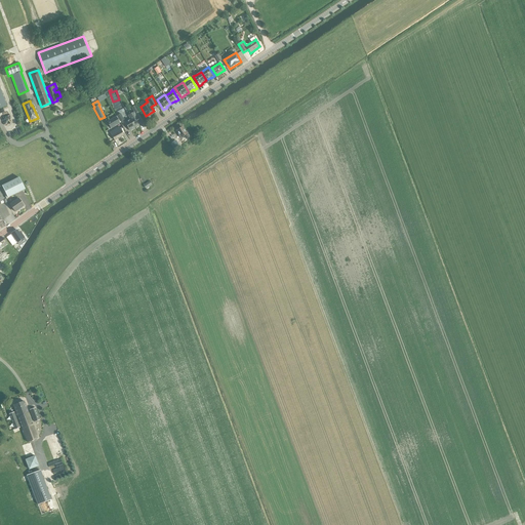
[(130,119),(135,127),(142,124),(136,115),(135,116),(134,114),(138,112),(135,106),(131,108),(134,112),(128,115),(130,119)]
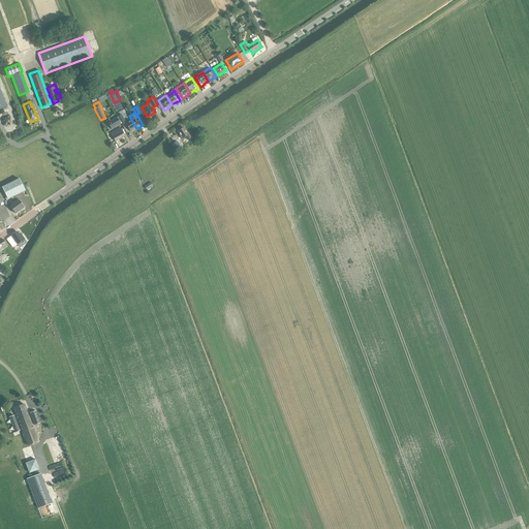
[(115,119),(112,120),(107,123),(112,129),(121,124),(117,117),(115,119)]
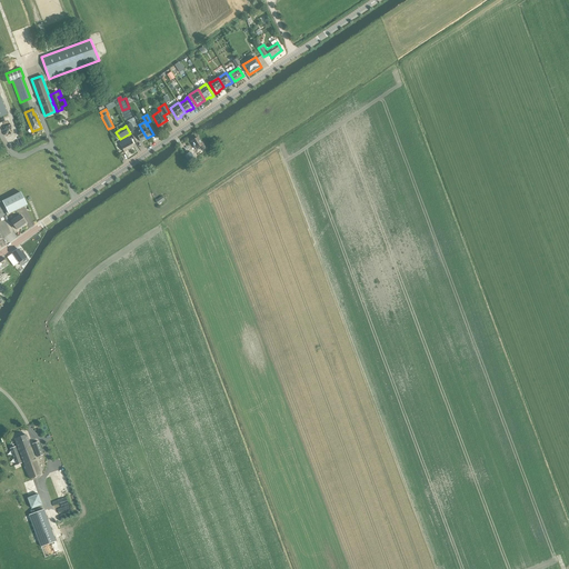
[(140,141),(147,138),(141,129),(135,132),(140,141)]
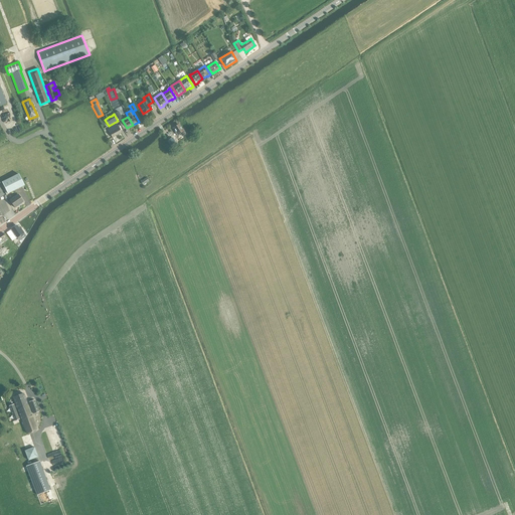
[(117,124),(108,130),(112,138),(122,132),(117,124)]
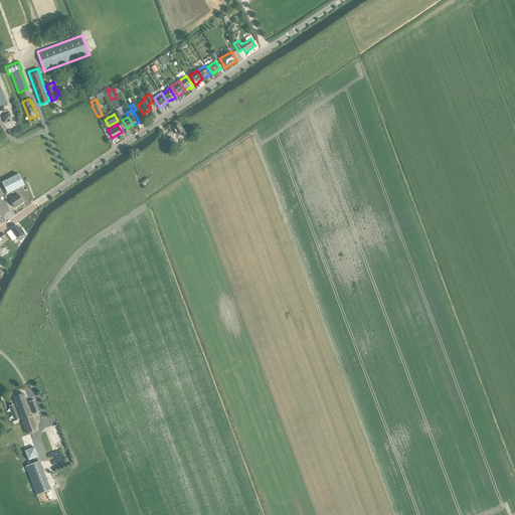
[(182,129),(179,124),(176,126),(173,127),(174,128),(173,128),(178,135),(181,133),(183,135),(185,134),(183,131),(184,131),(182,128),(182,129)]
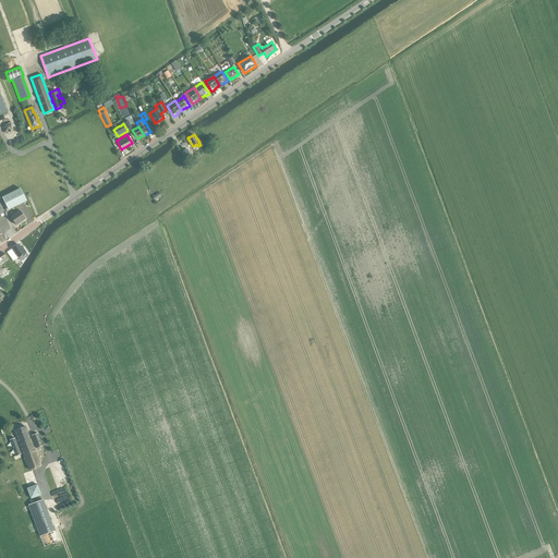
[(186,157),(191,154),(187,148),(182,152),(182,153),(185,157),(186,157)]
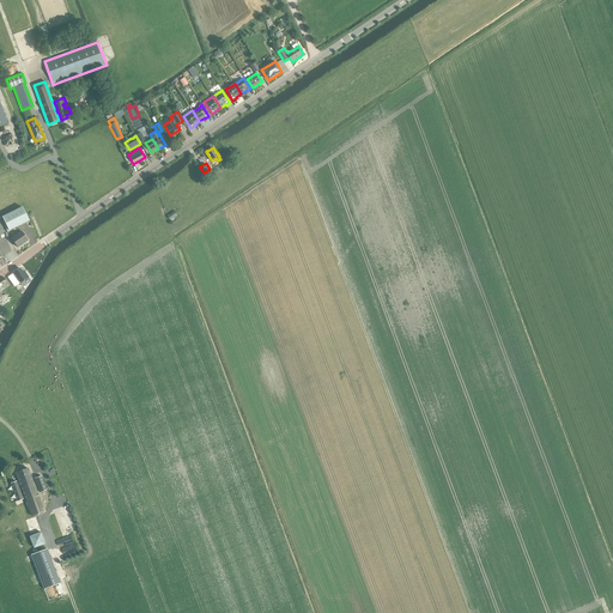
[(2,217),(7,232),(29,222),(22,207),(2,217)]
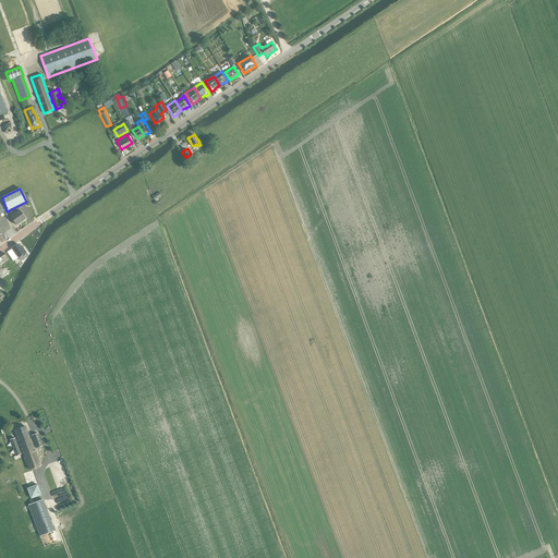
[(16,226),(25,219),(20,210),(10,217),(16,226)]
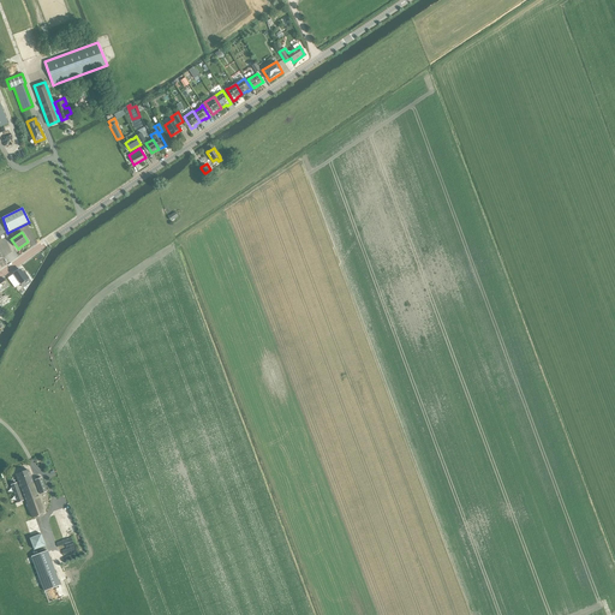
[(24,274),(21,269),(13,274),(21,285),(29,279),(25,274),(24,274)]
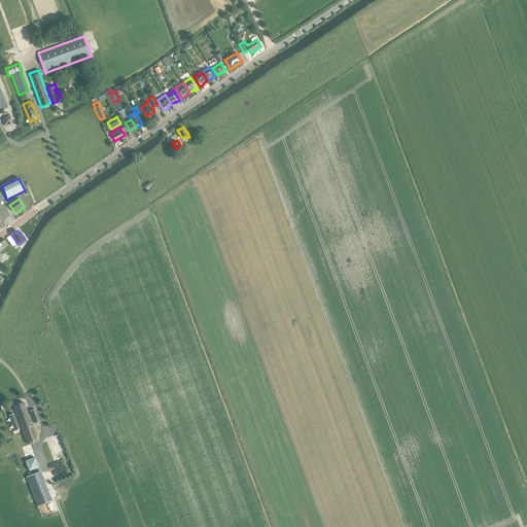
[(6,241),(0,245),(0,258),(13,250),(6,241)]
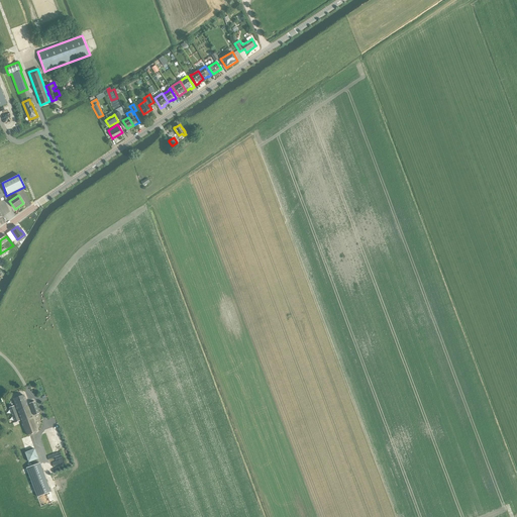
[(27,436),(37,432),(24,395),(13,399),(27,436)]
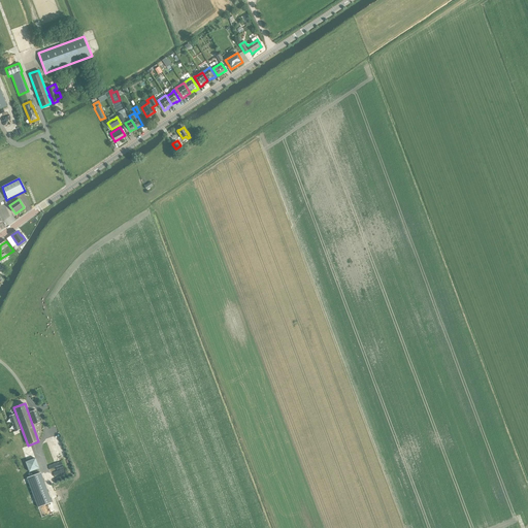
[(34,424),(40,422),(36,410),(30,413),(34,424)]
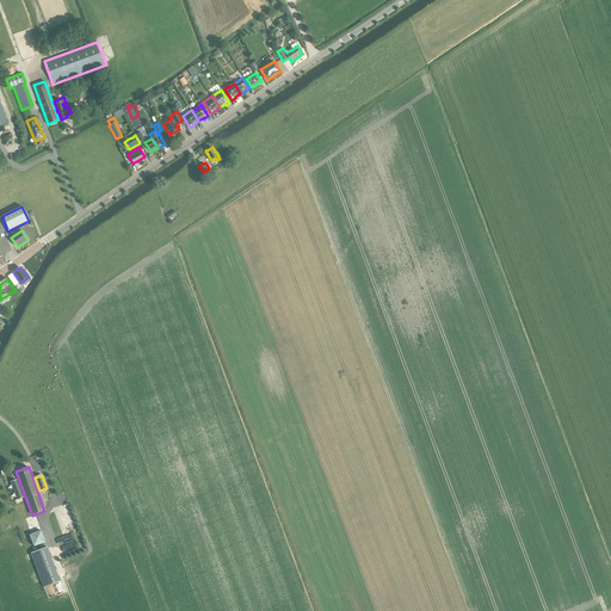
[(18,518),(30,514),(17,480),(11,482),(17,499),(12,501),(18,518)]
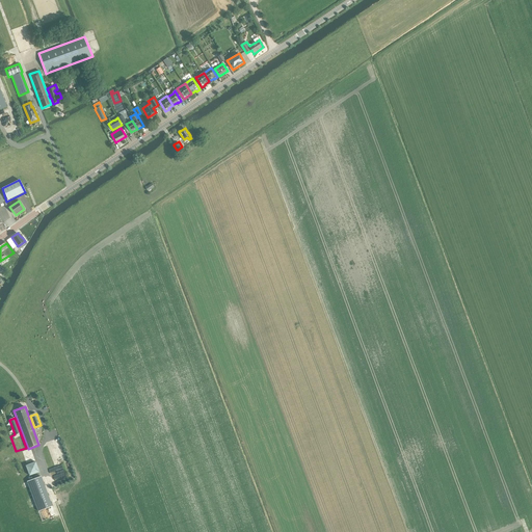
[(20,455),(20,460),(23,460),(27,464),(33,462),(34,456),(29,452),(23,454),(23,456),(20,455)]
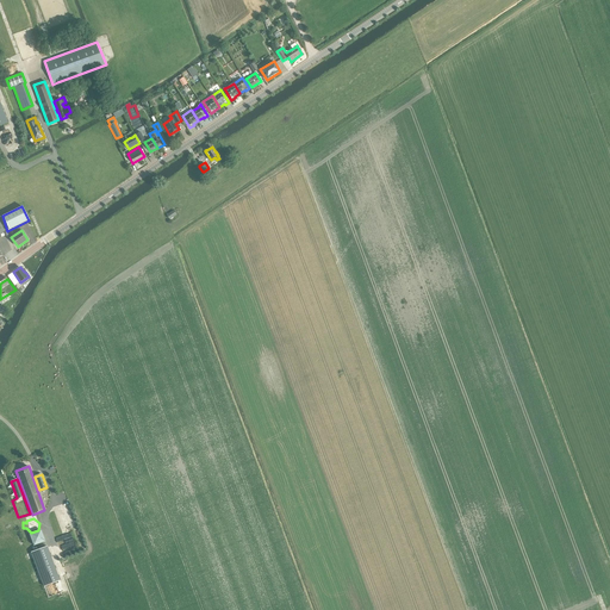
[(41,529),(29,534),(33,546),(45,541),(41,529)]
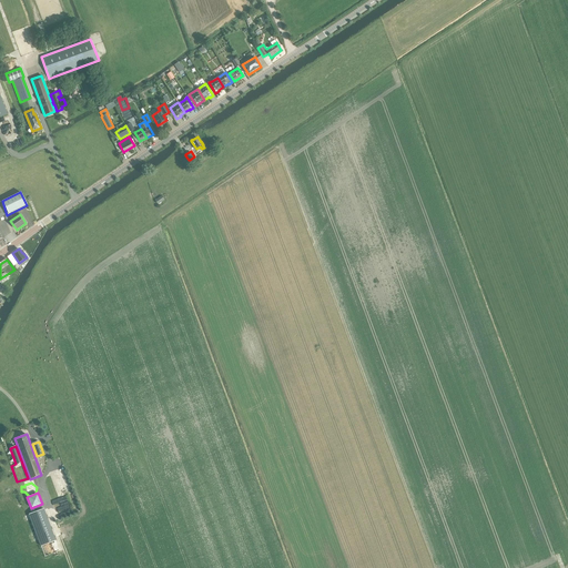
[(56,540),(43,509),(29,515),(41,546),(56,540)]
